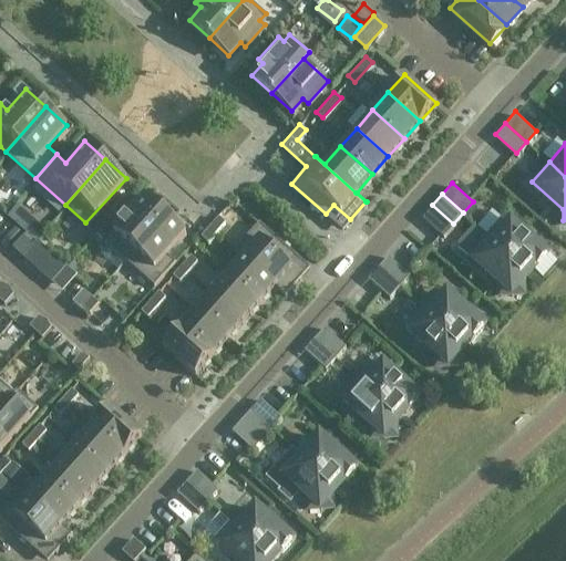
[(125,258),(165,213),(144,195),(104,239),(125,258)]
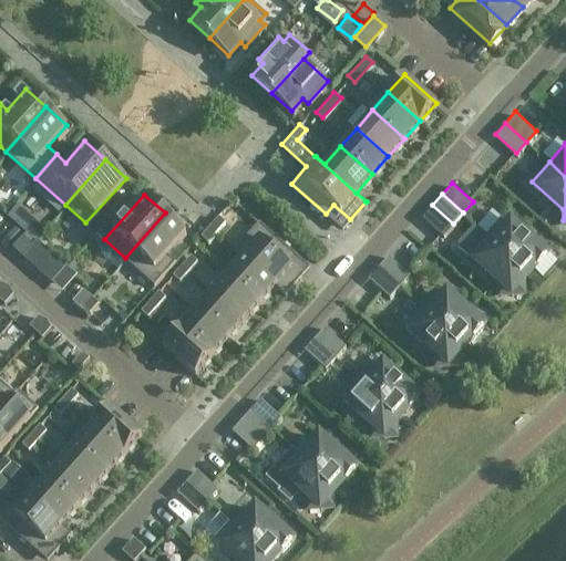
[(33,232),(44,221),(18,198),(8,209),(33,232)]
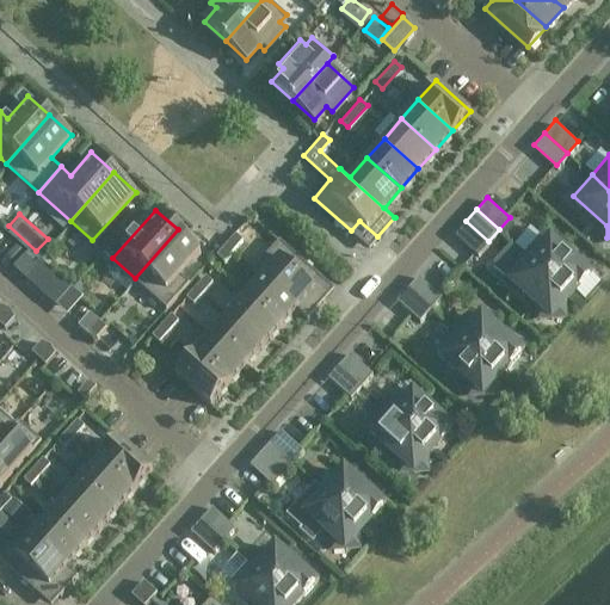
[(488,241),(466,221),(455,233),(478,253),(488,241)]
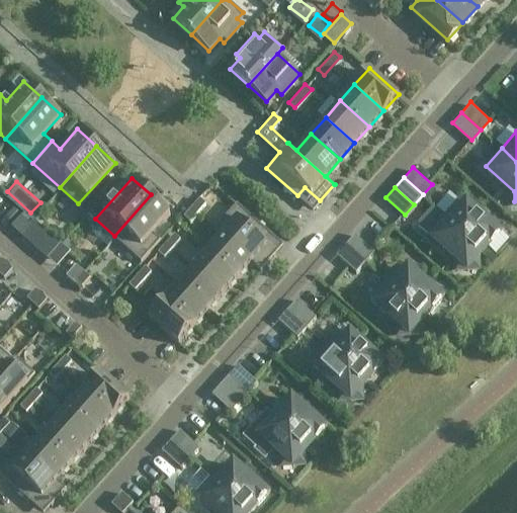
[(160,238),(153,231),(170,211),(151,194),(114,236),(141,260),(160,238)]
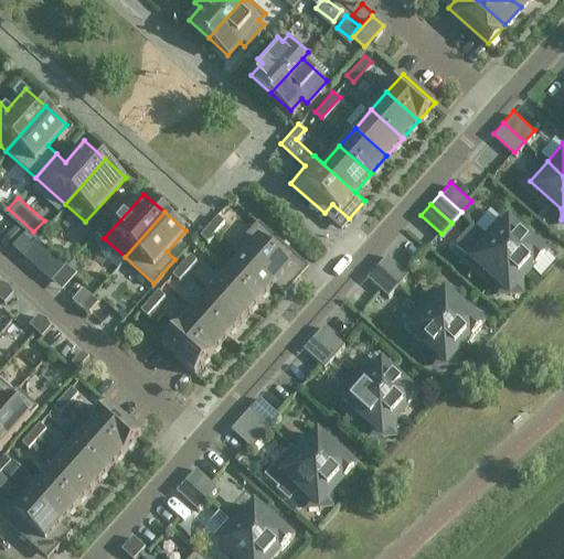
[(549,247),(520,222),(517,226),(501,213),(483,233),(527,271),(549,247)]
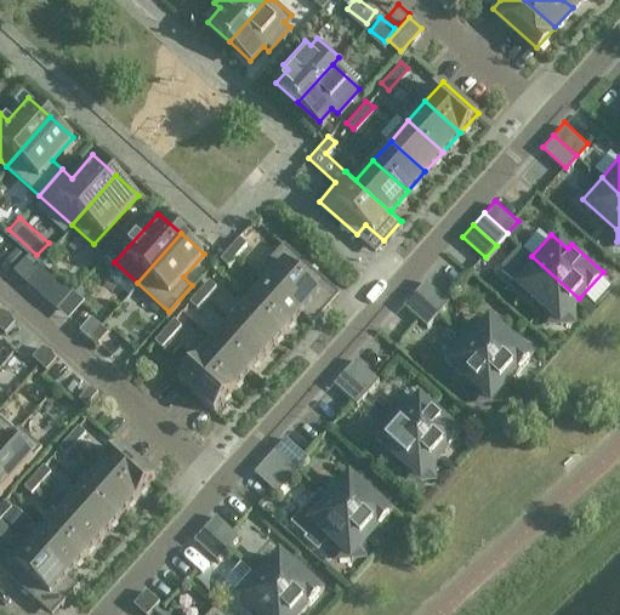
[(237,252),(245,241),(239,235),(229,245),(237,252)]
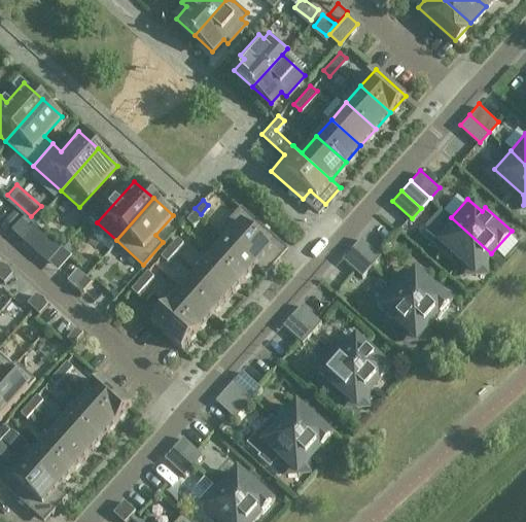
[(265,242),(272,233),(240,205),(217,230),(225,238),(255,264),(265,272),(280,255),(265,242)]
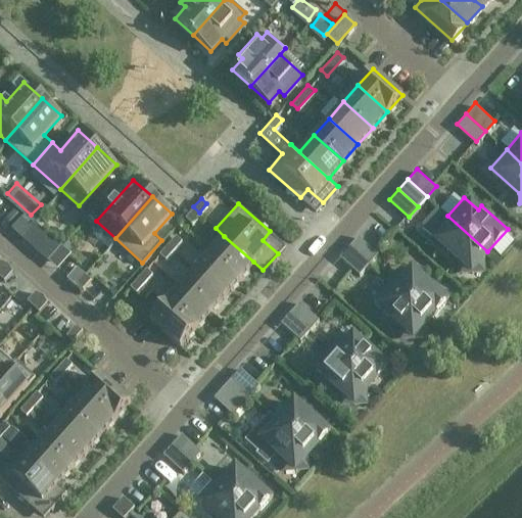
[(191,221),(199,213),(193,206),(185,216),(191,221)]
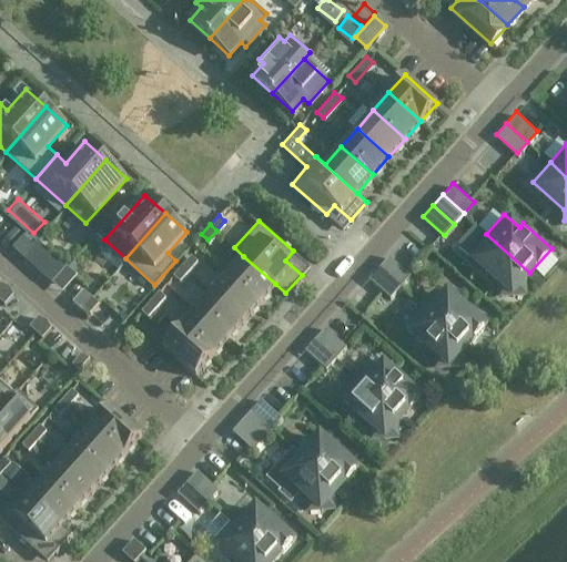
[(529,273),(486,234),(468,254),(499,282),(500,292),(510,290),(512,293),(513,290),(524,290),(523,281),(529,273)]
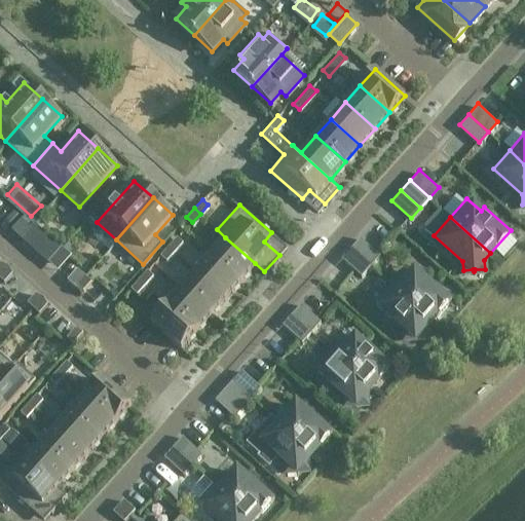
[(29,224),(24,219),(15,228),(20,235),(29,224)]
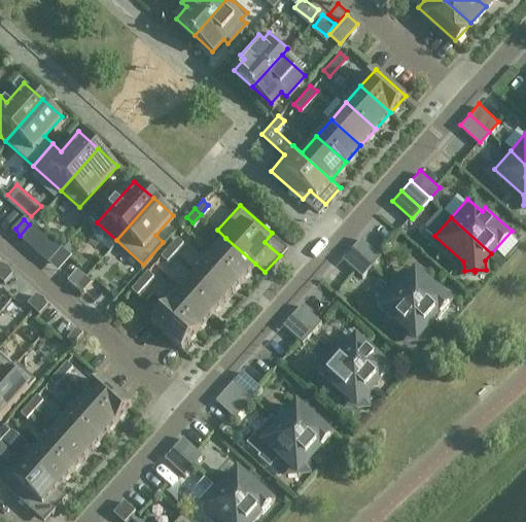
[(29,224),(20,236),(27,240),(35,231),(29,224)]
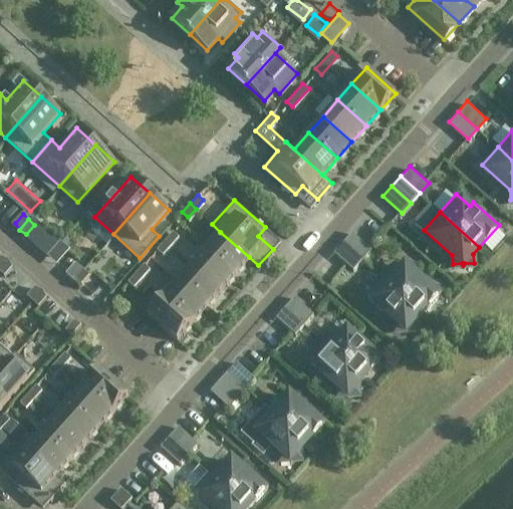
[(172,230),(165,239),(170,244),(178,235),(172,230)]
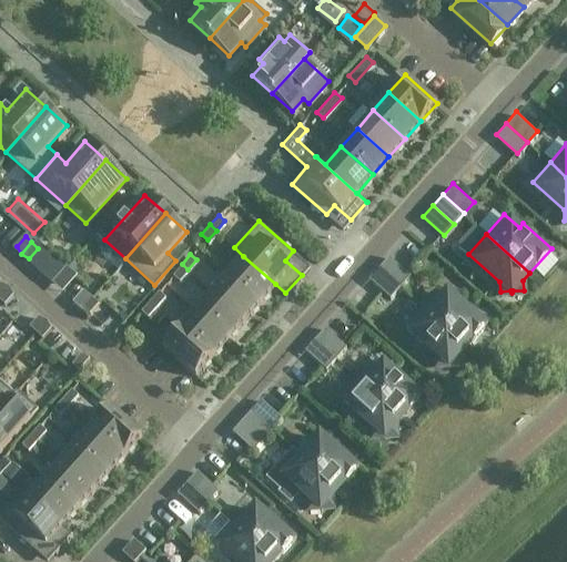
[(388,254),(378,265),(400,284),(409,273),(388,254)]
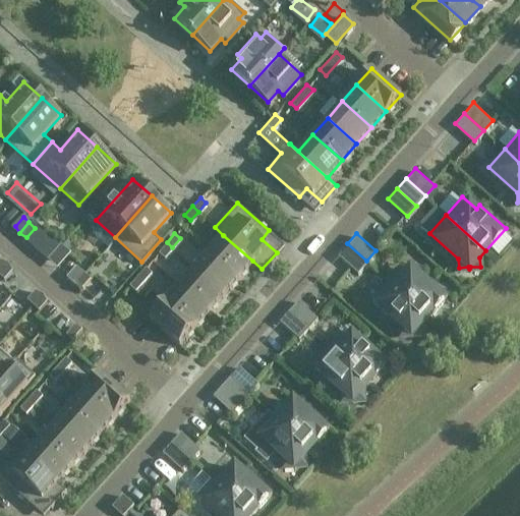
[(239,276),(252,261),(223,235),(210,249),(239,276)]
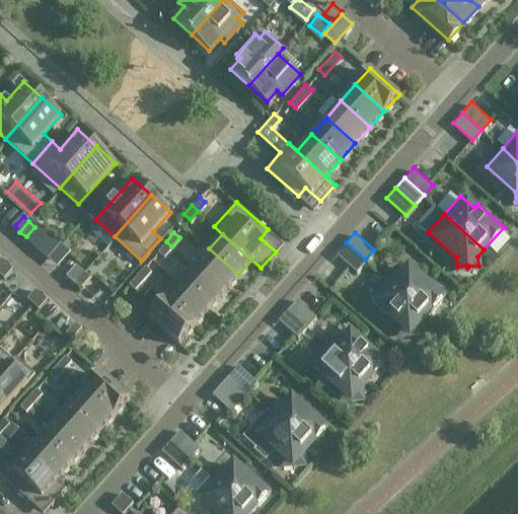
[(163,255),(171,246),(166,241),(158,250),(163,255)]
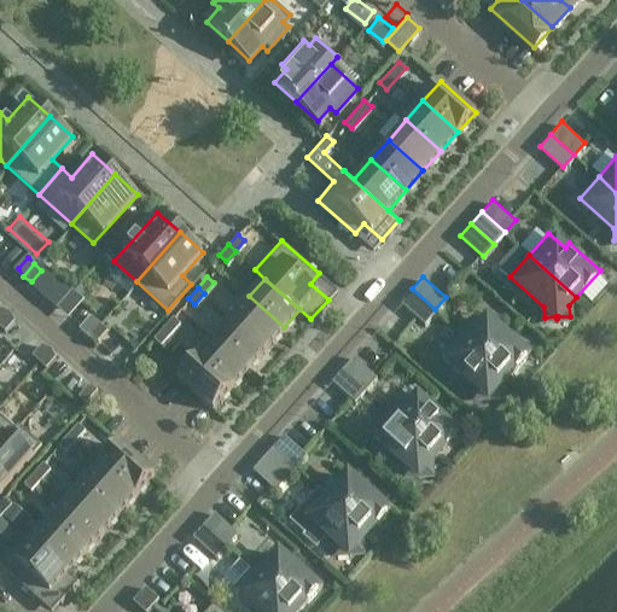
[(424,322),(435,309),(412,289),(401,302),(424,322)]
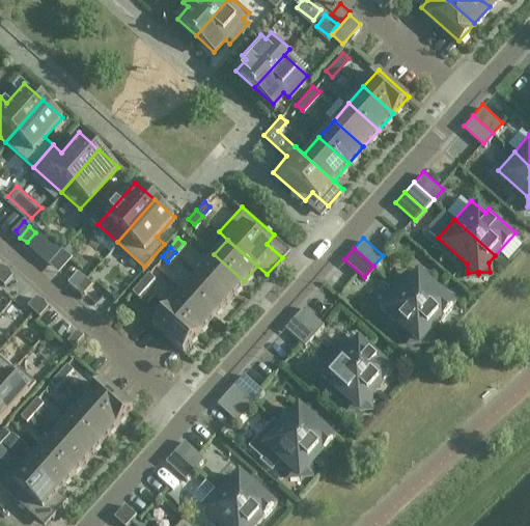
[(228,298),(244,281),(214,254),(198,271),(228,298)]
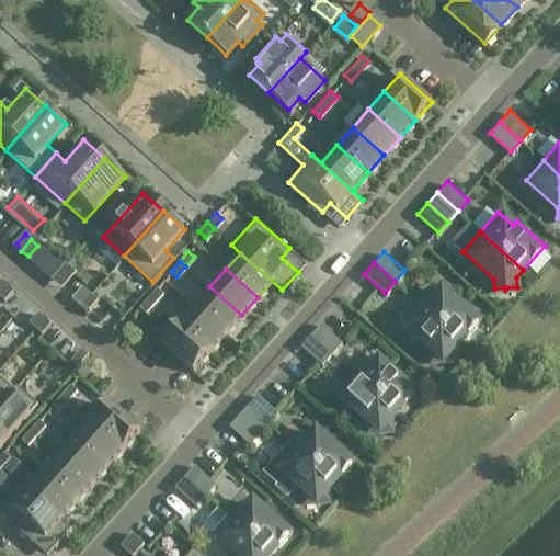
[(12,288),(8,281),(0,278),(0,295),(3,298),(12,288)]
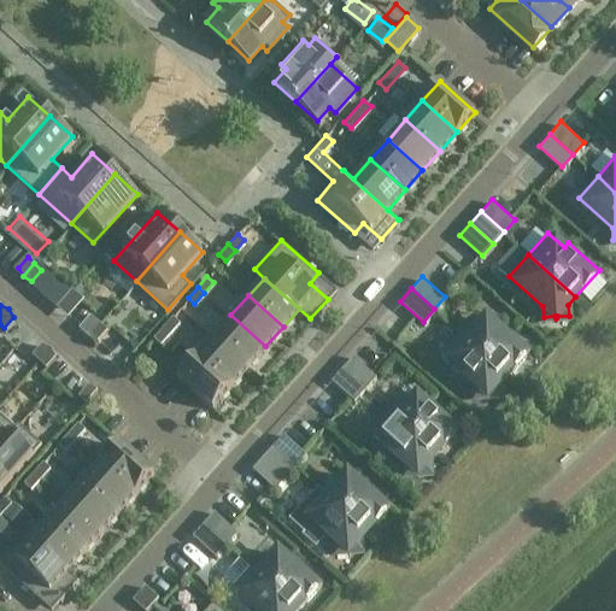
[(498,319),(494,324),(475,307),(457,328),(459,330),(458,332),(505,374),(529,347),(498,319)]
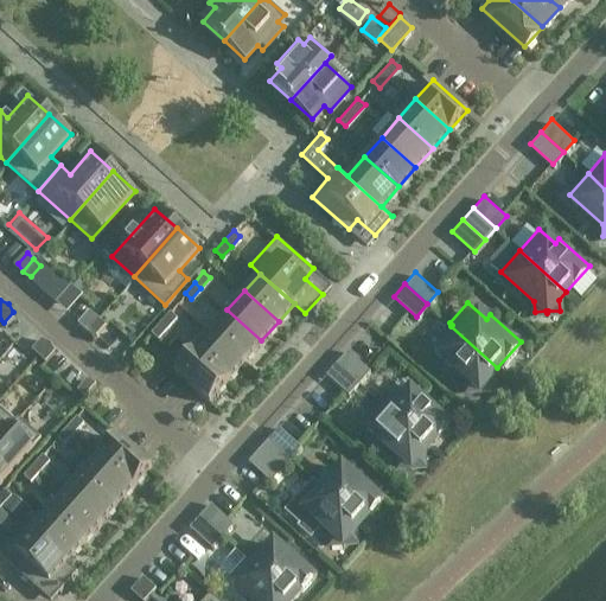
[(95,333),(104,323),(90,309),(81,320),(87,328),(95,333)]
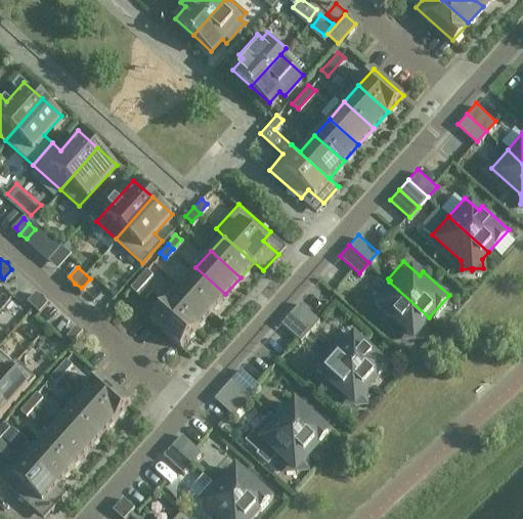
[(146,267),(138,276),(144,282),(151,272),(146,267)]
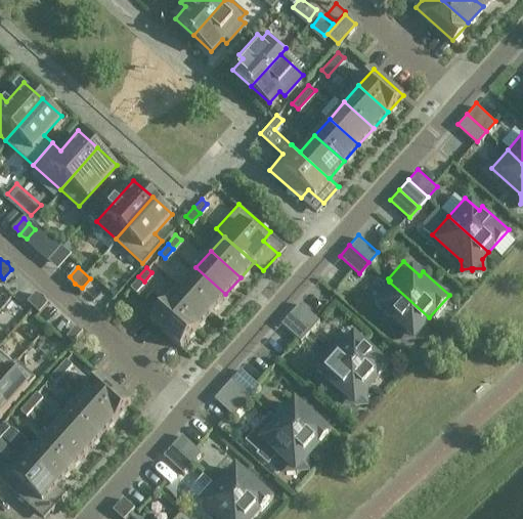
[(210,311),(225,294),(195,267),(181,285),(210,311)]
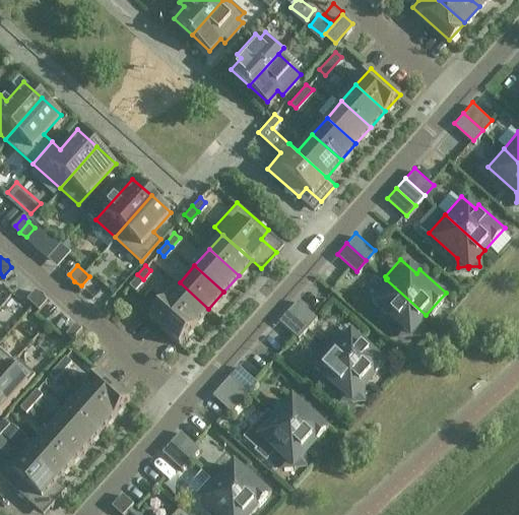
[(135,288),(143,279),(137,274),(129,283),(135,288)]
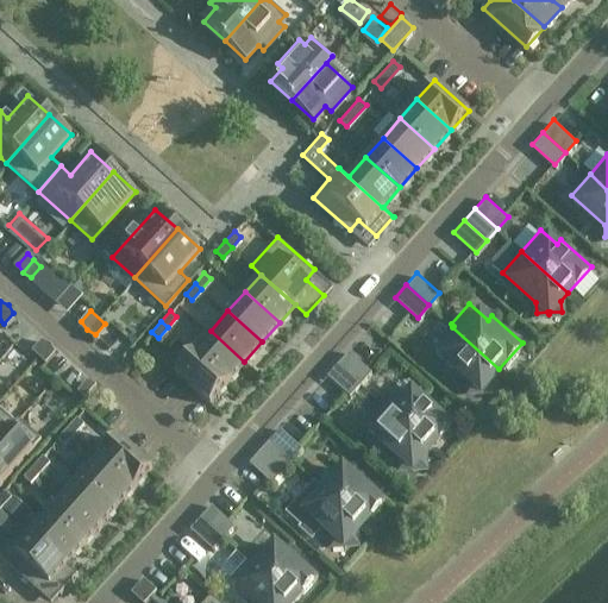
[(499,369),(452,327),(434,349),(468,378),(468,389),(478,389),(481,390),(482,389),(493,388),(491,377),(499,369)]
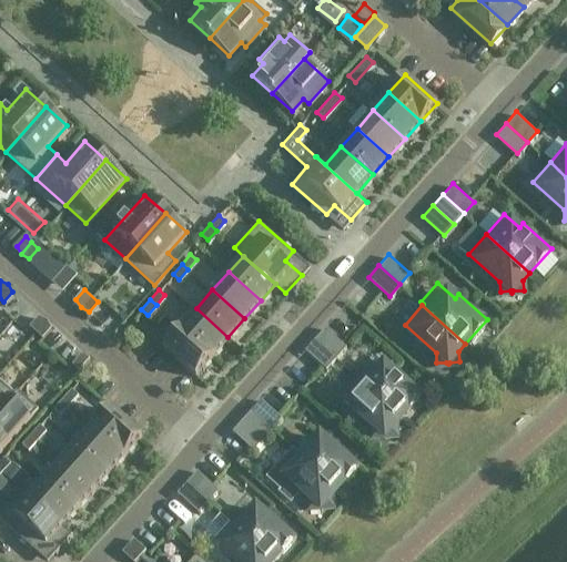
[(212,355),(228,337),(196,308),(180,326),(212,355)]
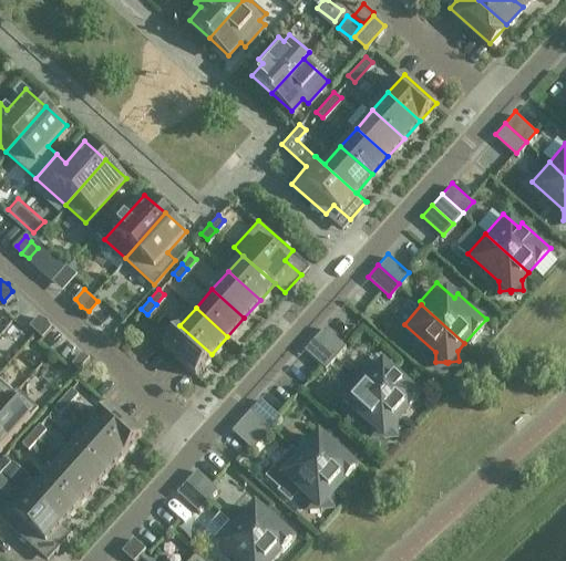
[(50,325),(45,318),(38,313),(29,323),(41,335),(50,325)]
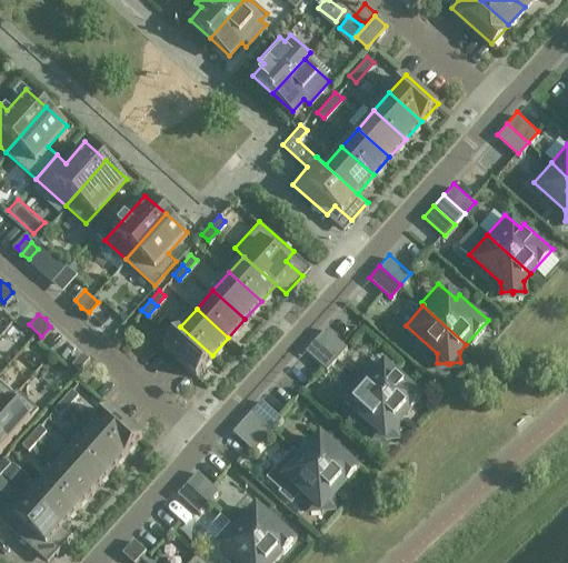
[(212,355),(180,327),(163,345),(196,374),(212,355)]
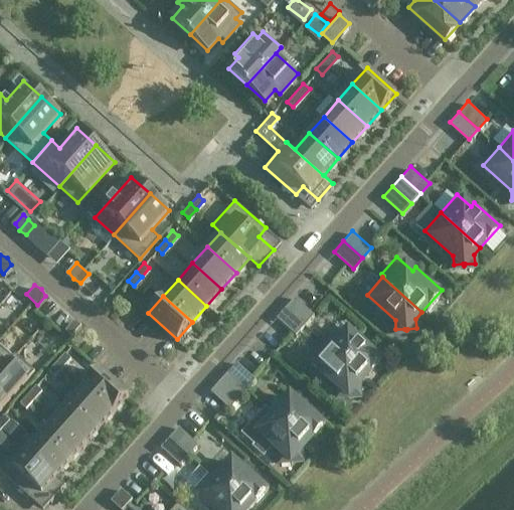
[(313,313),(294,296),(285,306),(304,323),(313,313)]
